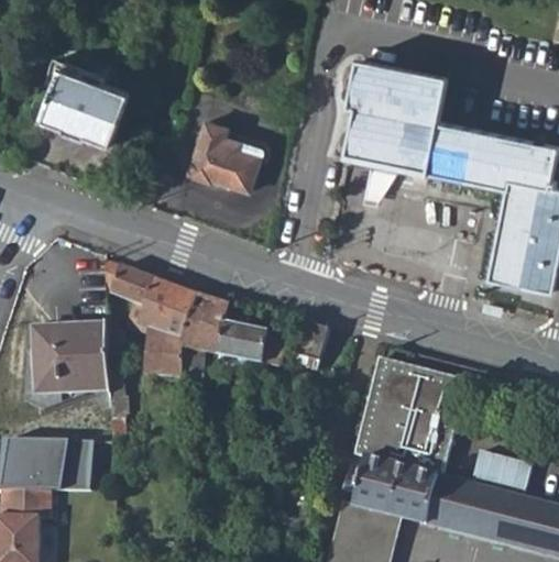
[(98,77),(58,61),(35,118),(57,125),(57,127),(80,135),(81,133),(103,142),(124,91),(97,80),(98,77)]
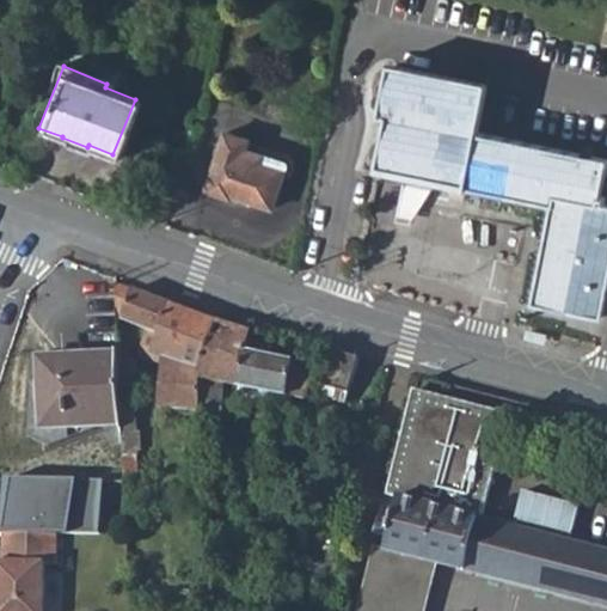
[(484,89),(388,68),(379,116),(386,117),(375,170),(404,176),(396,217),(406,219),(410,213),(423,185),(424,181),(550,206),(529,305),(599,319),(606,279),(606,206),(602,206),(604,200),(596,199),(605,163),(474,135),(484,89)]
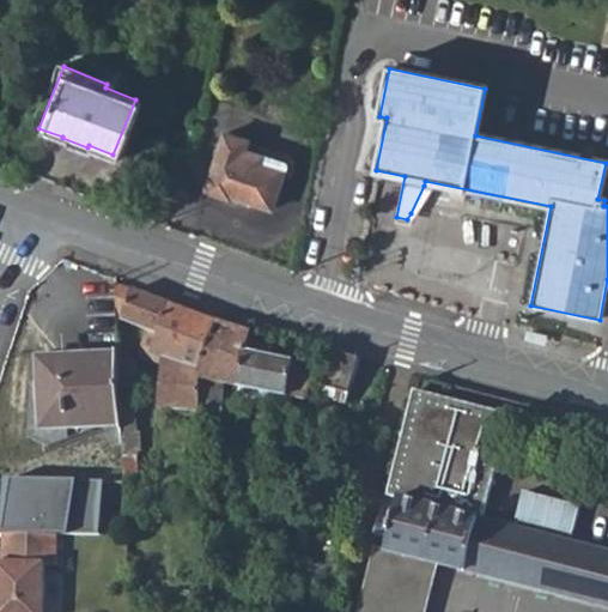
[(242,138),(218,131),(199,187),(245,206),(247,199),(269,207),(280,161),(239,147),(242,138)]
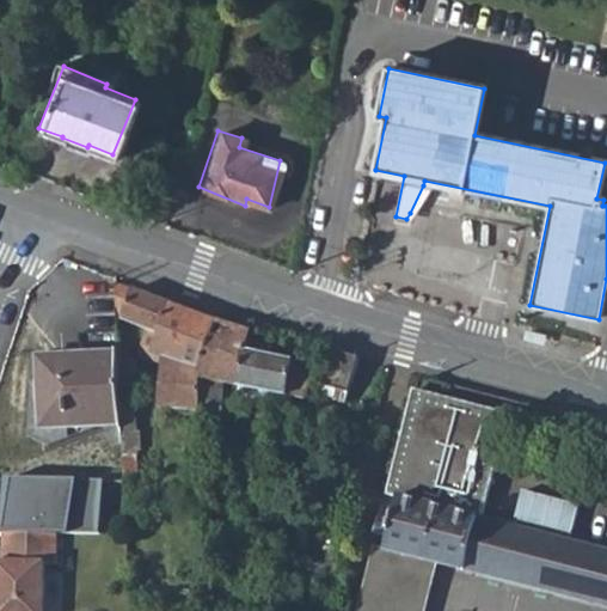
[(215,323),(114,285),(115,319),(132,327),(157,336),(149,354),(161,360),(158,408),(161,409),(196,413),(196,404),(196,373),(215,323)]
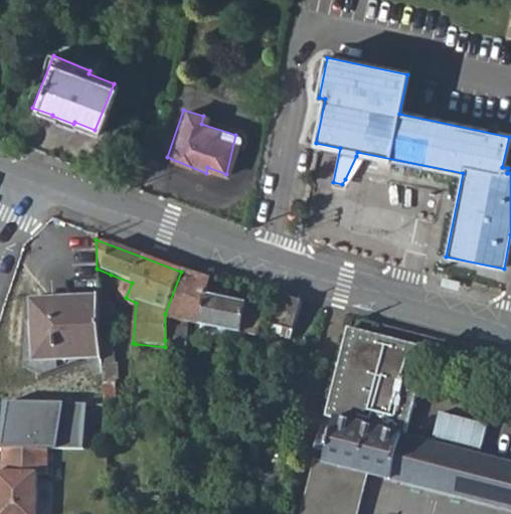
[(210,282),(181,272),(165,314),(165,340),(183,339),(184,322),(199,325),(207,299),(210,282)]
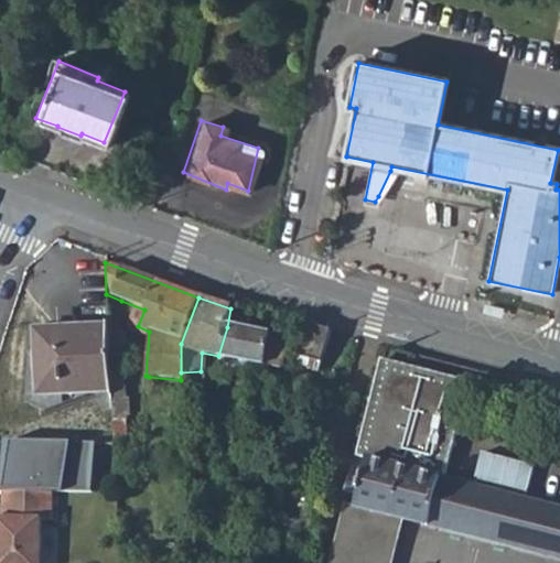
[(116,317),(138,326),(144,310),(121,301),(116,317)]
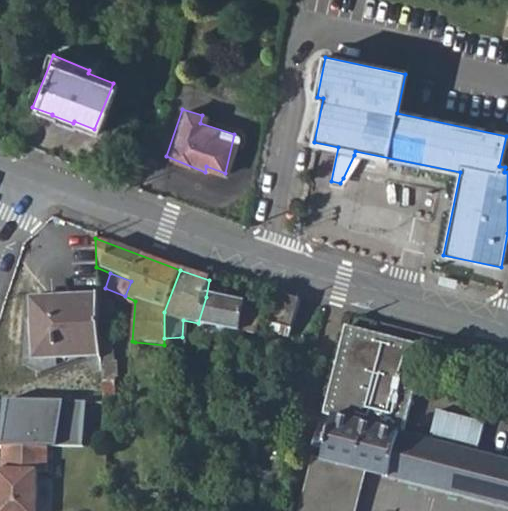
[(455,283),(438,279),(436,287),(453,291),(455,283)]
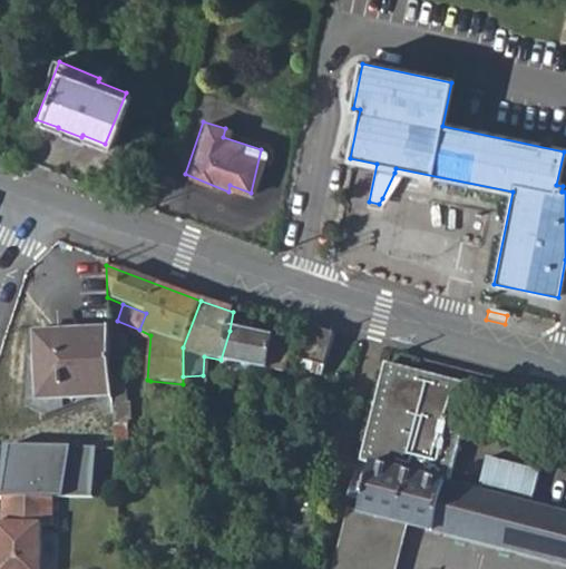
[(323,368),(334,336),(308,329),(300,360),(323,368)]
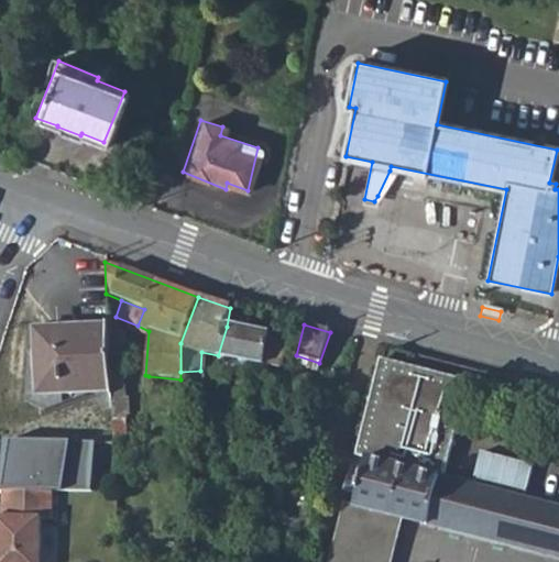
[(34,386),(108,382),(108,376),(107,333),(107,327),(54,330),(54,335),(32,337),(34,386)]
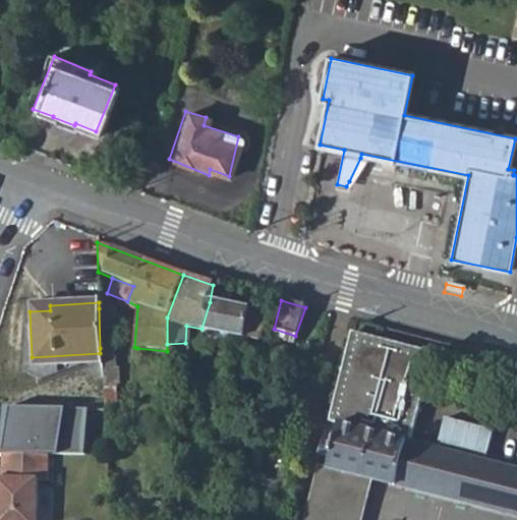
[(250,310),(210,302),(202,329),(228,335),(255,341),(263,314),(249,311),(250,310)]
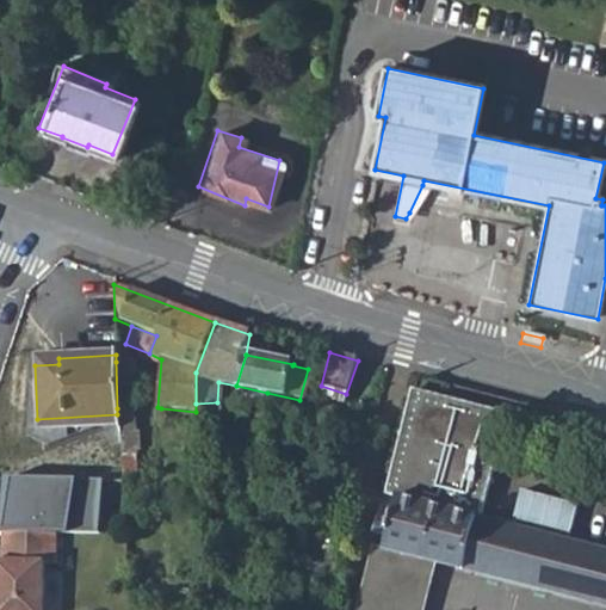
[(135,364),(116,362),(117,408),(133,407),(135,407),(135,364)]
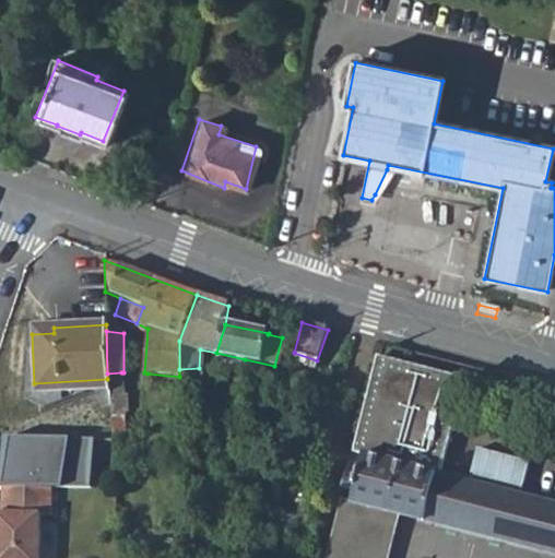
[(241,371),(245,359),(216,353),(212,366),(241,371)]
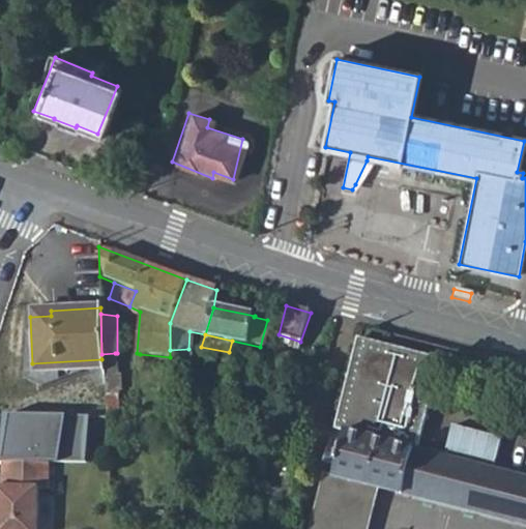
[(304,343),(300,342),(279,334),(275,344),(301,352),(304,343)]
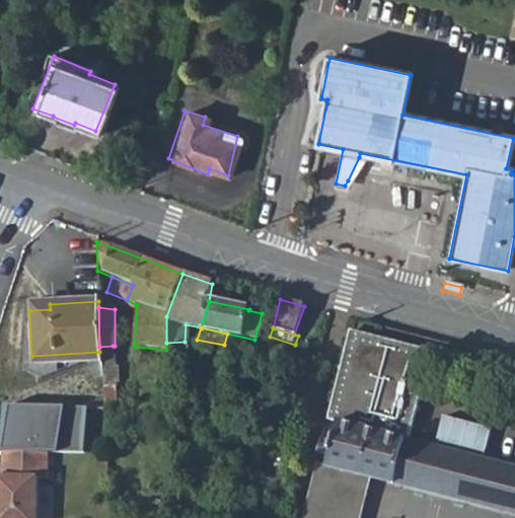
[(408,488),(514,517),(514,471),(480,461),(488,432),(440,419),(431,449),(405,441),(428,354),(348,333),(324,420),(337,423),(325,466),(367,476),(408,488)]
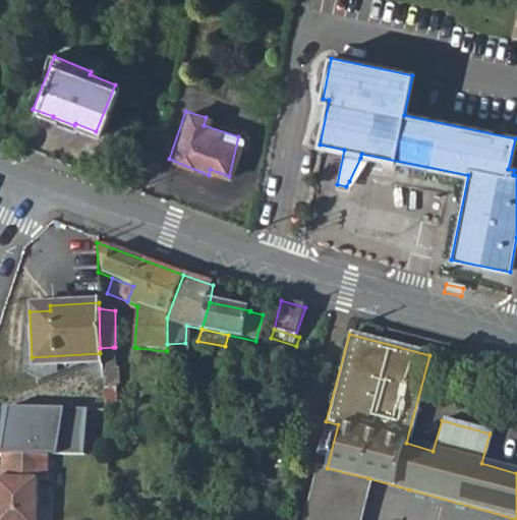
[(116,408),(113,347),(100,348),(100,353),(101,373),(103,409),(116,408)]
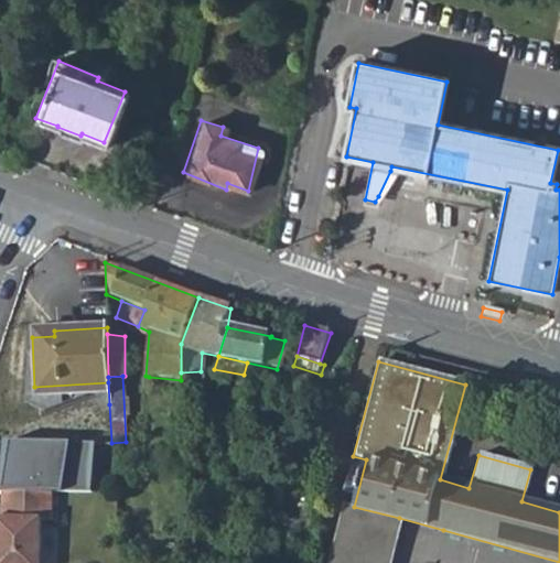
[(149,387),(181,392),(181,380),(149,377),(149,387)]
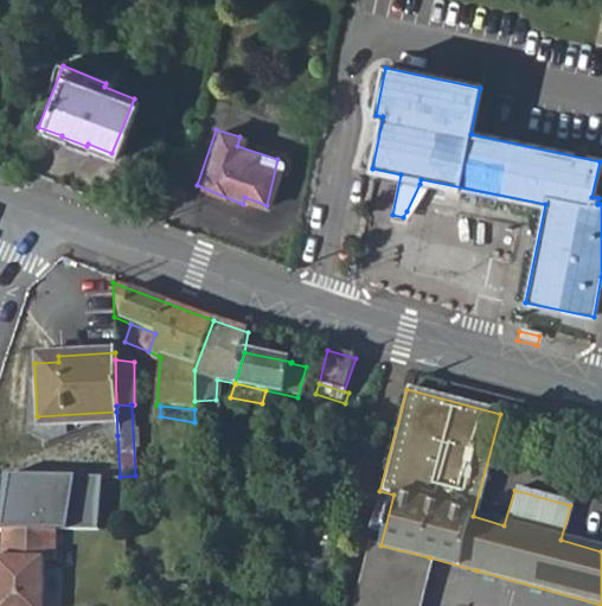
[(4,478),(1,533),(55,534),(96,530),(101,482),(4,478)]
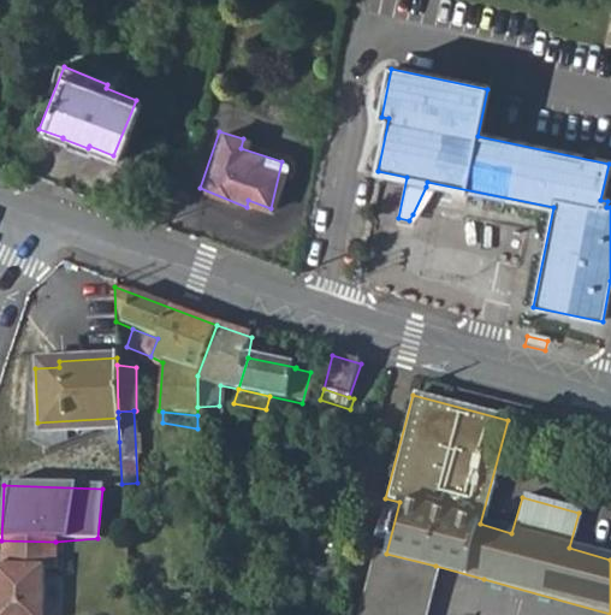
[(54,572),(55,542),(1,540),(1,569),(0,569),(0,614),(42,614),(43,572),(54,572)]
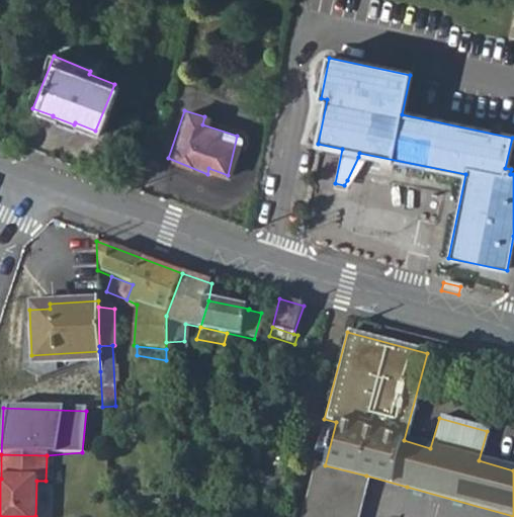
[(312,462),(297,516),(354,516),(366,476),(325,465),(312,462)]
